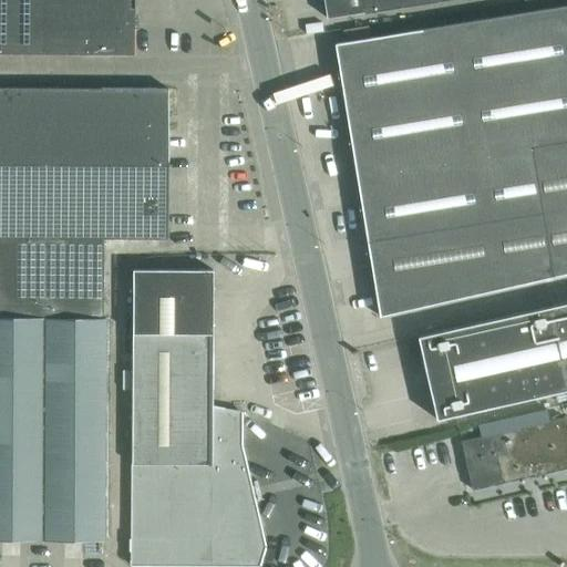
[(0,0),(0,53),(134,54),(134,0),(0,0)]
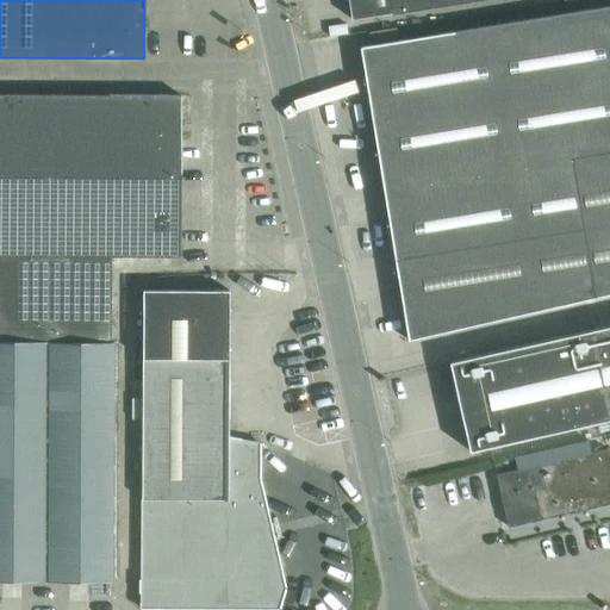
[(348,0),(352,18),(391,12),(467,0),(348,0)]
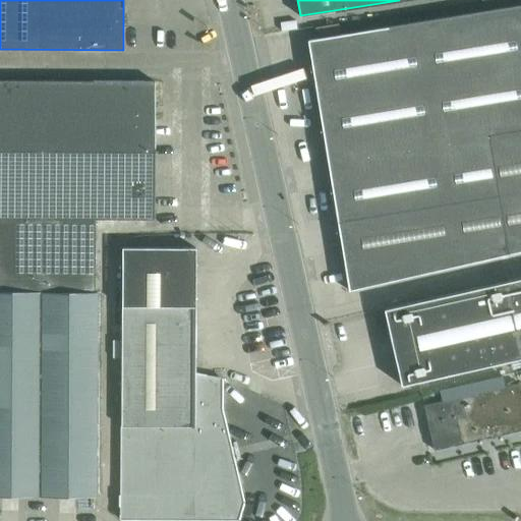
[(520,5),(307,40),(348,290),(520,250),(520,5)]
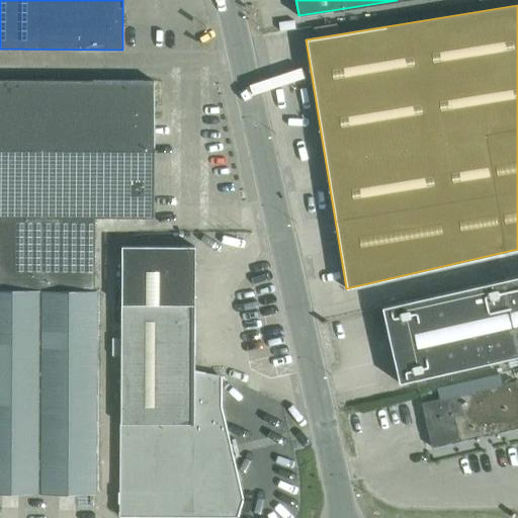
[(94,290),(94,261),(94,218),(153,219),(153,81),(0,80),(0,492),(95,493),(96,291),(96,290),(94,290)]
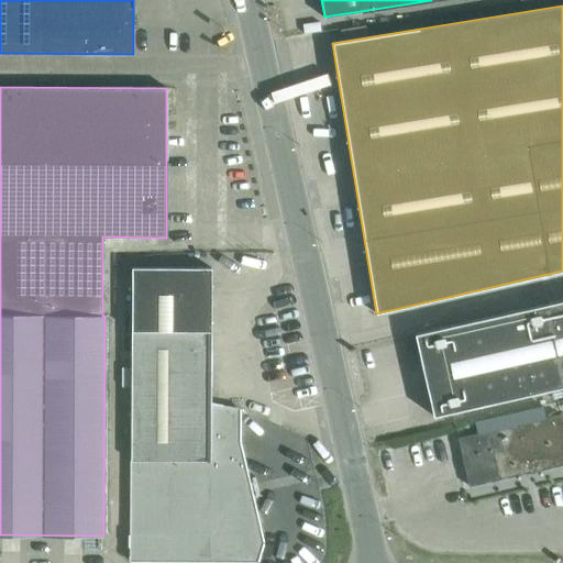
[(239,409),(211,409),(211,268),(132,267),(130,461),(130,561),(257,561),(263,542),(239,441),(239,409)]
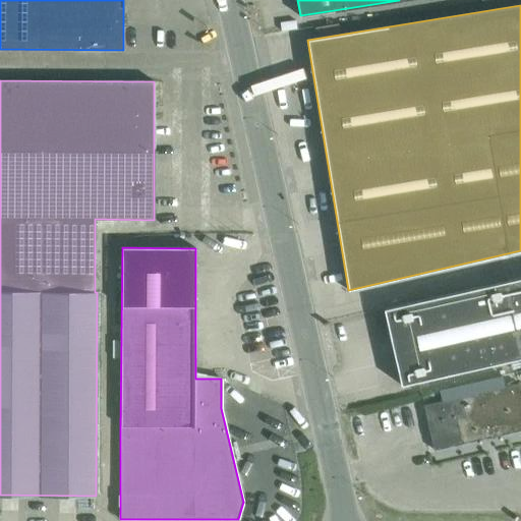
[(520,357),(520,278),(384,308),(400,385),(520,357)]
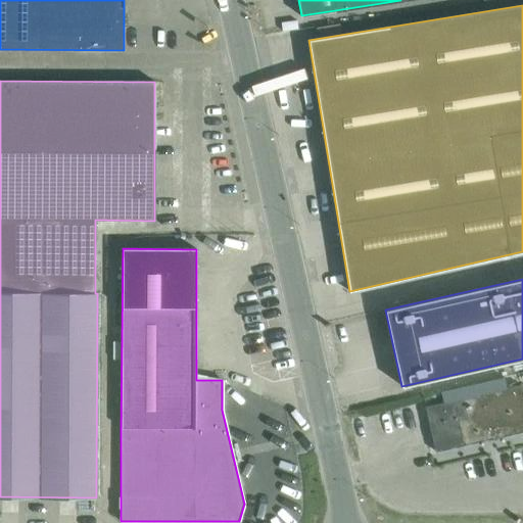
[(489,436),(522,429),(522,396),(520,385),(425,406),(435,448),(489,436)]
